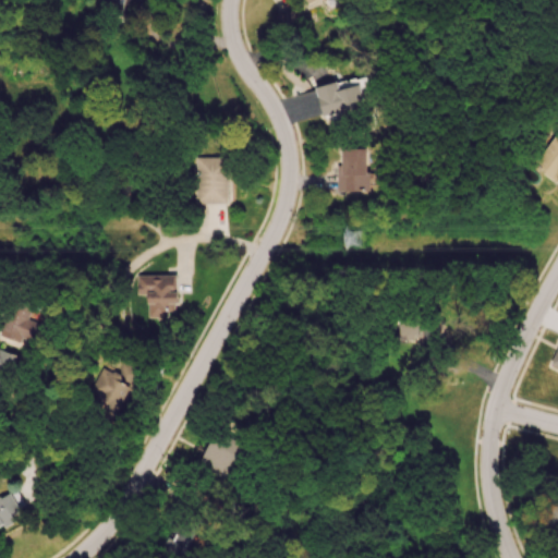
[(275,14),(276,31),(295,28),(294,12),(275,14)]
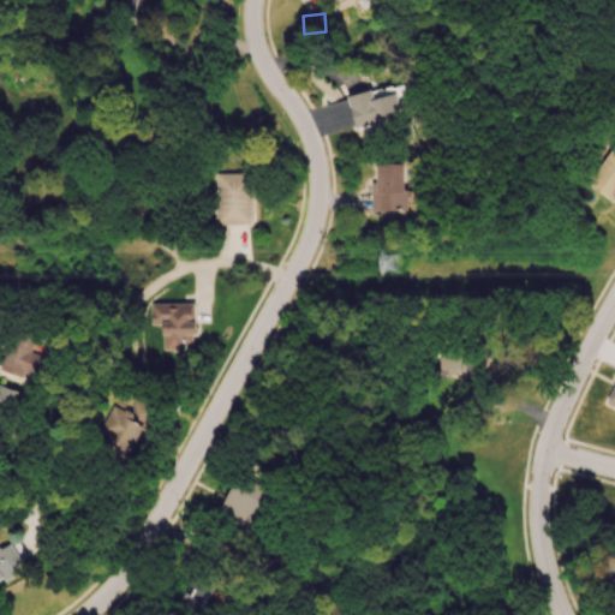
[(354,129),(371,124),(372,130),(400,123),(393,94),(371,99),(370,90),(346,96),(354,129)]
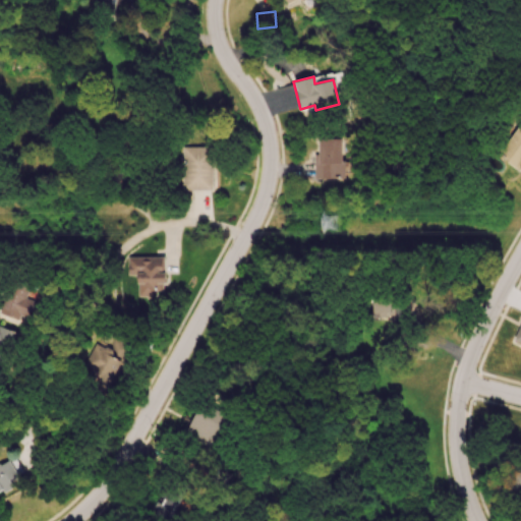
[(516,168),(520,160),(520,120),(520,121),(497,156),(516,168)]
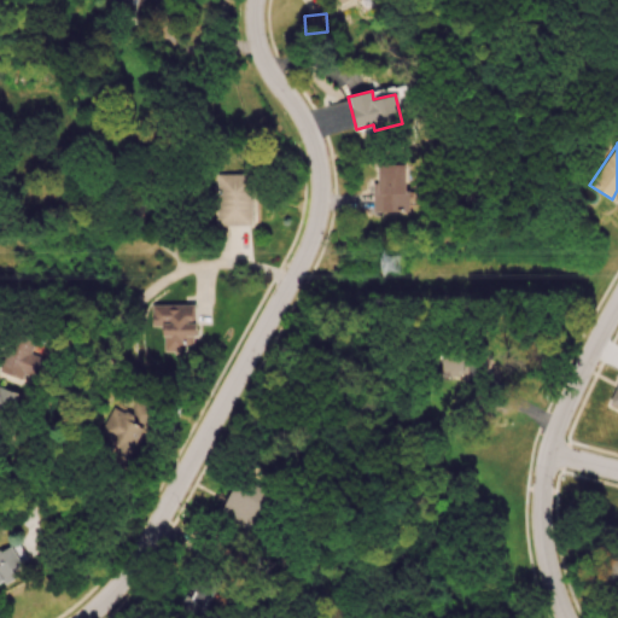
[(373,213),(407,211),(406,162),(378,163),(378,192),(372,192),(373,213)]
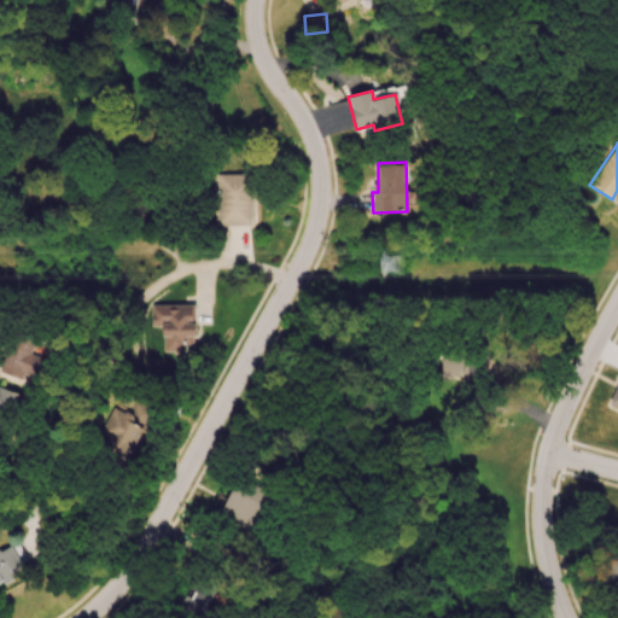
[(252,226),(254,175),(217,174),(216,226),(252,226)]
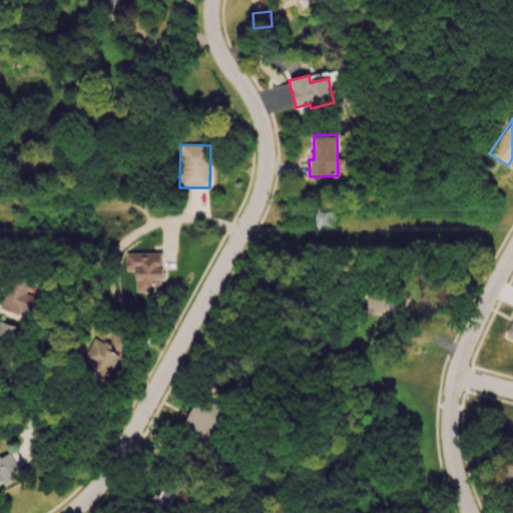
[(135,291),(162,291),(161,252),(125,253),(125,272),(135,272),(135,291)]
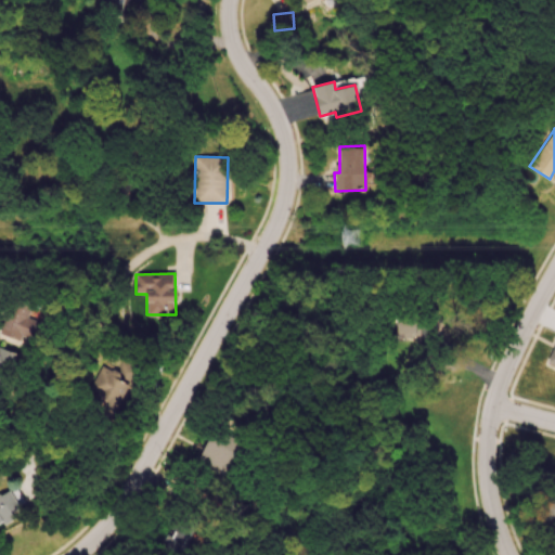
[(8,299),(0,328),(0,335),(21,340),(25,325),(29,326),(35,306),(8,299)]
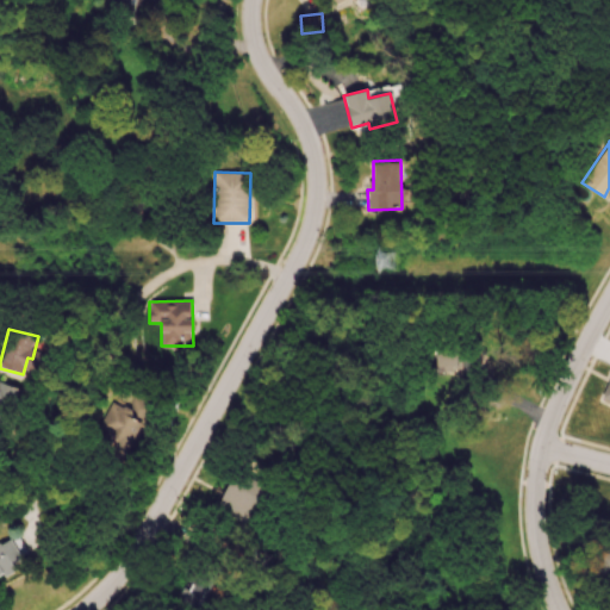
[(436,368),(458,367),(456,352),(435,353),(436,368)]
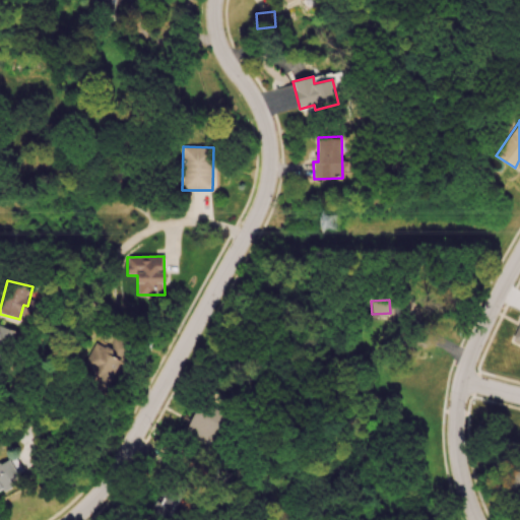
[(79,374),(108,388),(124,355),(95,341),(79,374)]
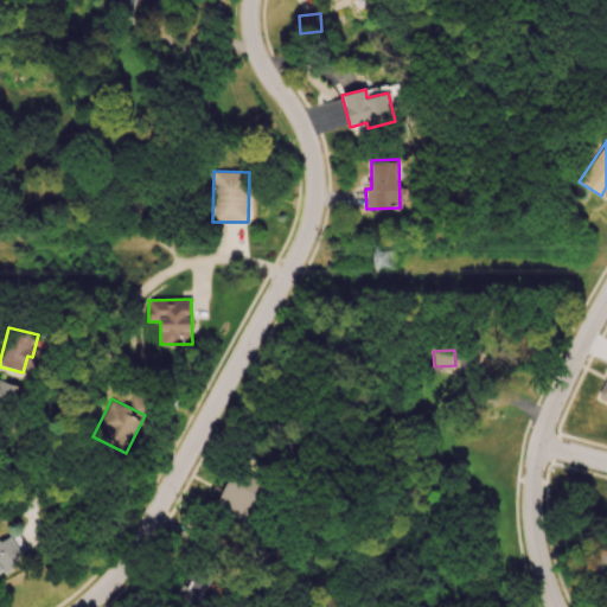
[(241,524),(264,485),(236,467),(212,506),(241,524)]
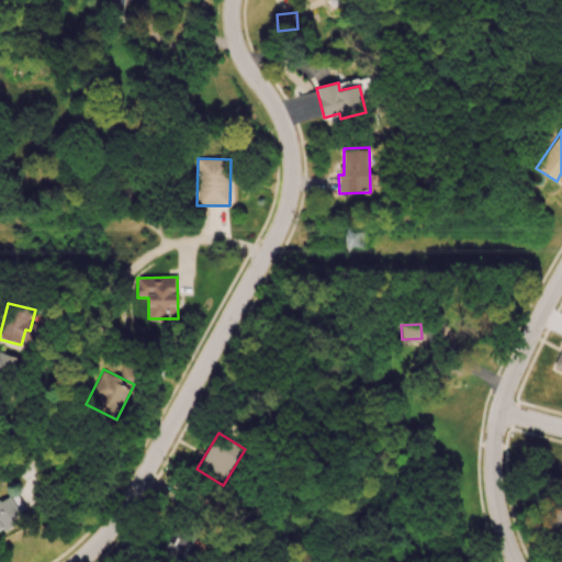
[(0,530),(26,518),(22,508),(35,503),(29,489),(33,485),(34,486),(43,482),(35,467),(20,474),(26,486),(0,498),(0,530)]
